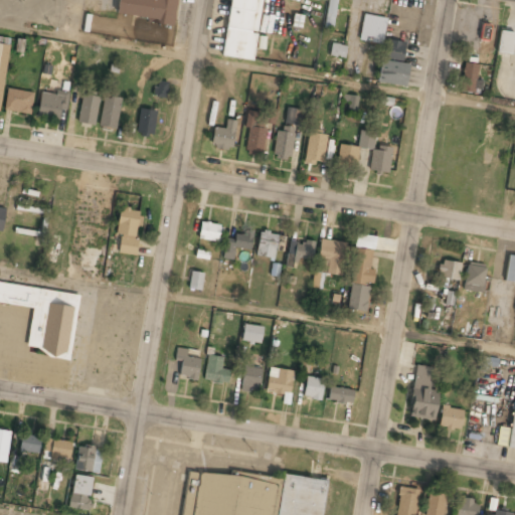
[(118,0),(116,18),(174,25),(177,0),(118,0)]
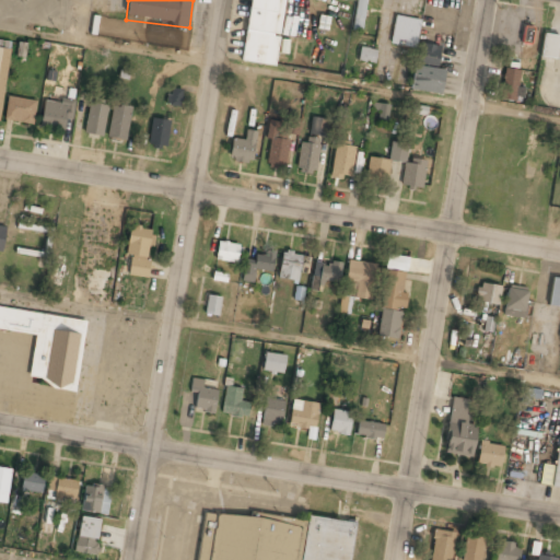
[(249,0),(241,61),(275,66),(279,35),(283,0),(249,0)]
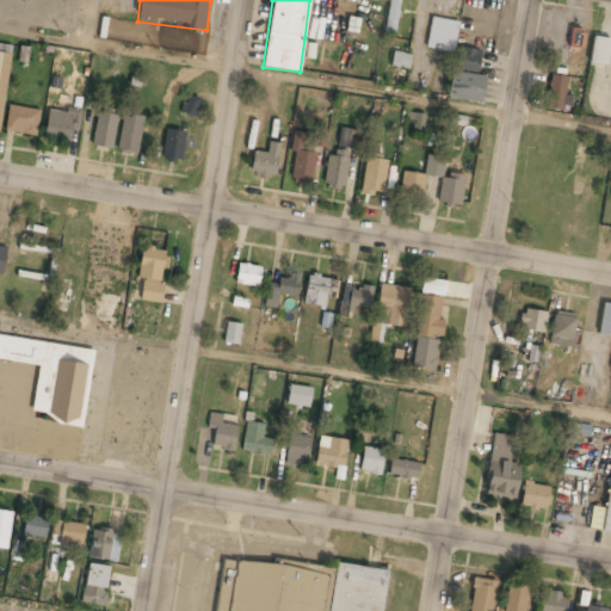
[(396,36),(399,0),(388,0),(384,35),(396,36)]
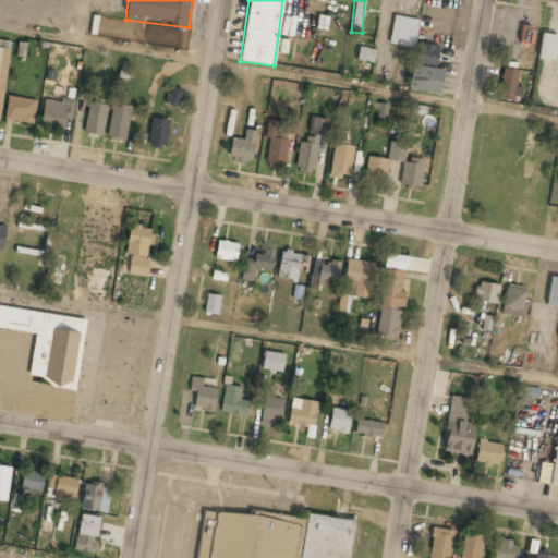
[(415,46),(417,19),(392,16),(389,43),(415,46)]
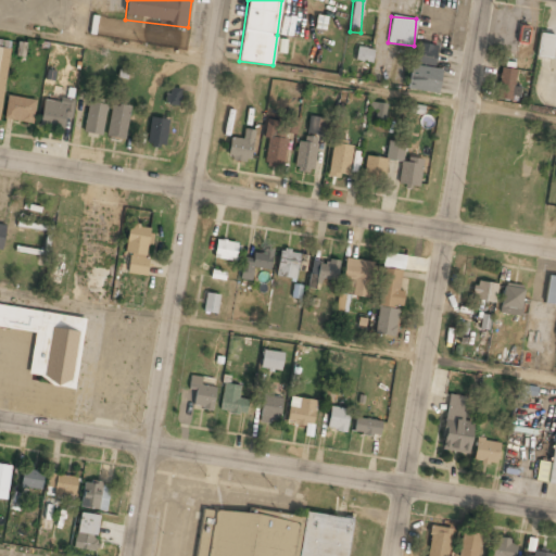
[(530,28),(520,26),(516,42),(527,45),(530,28)]
